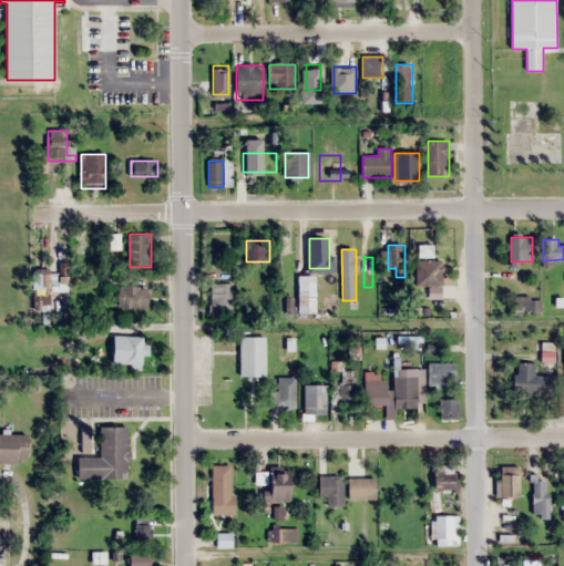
[(417,261),(417,287),(443,287),(443,261),(417,261)]
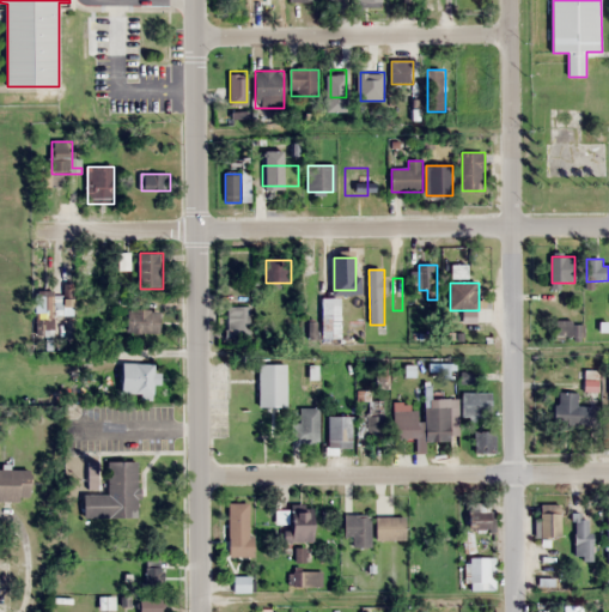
[(55,331),(55,292),(38,292),(38,331),(55,331)]
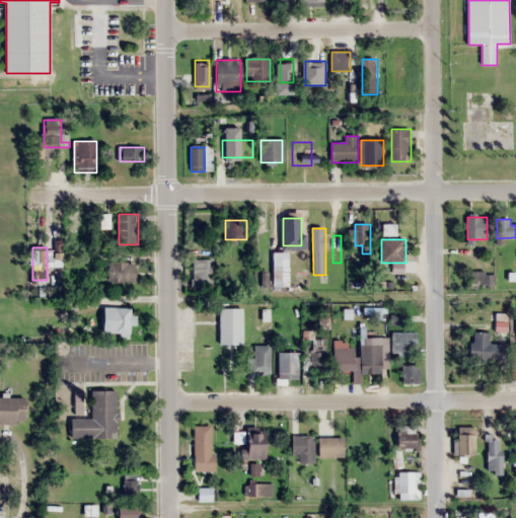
[(213,260),(194,260),(194,286),(213,286),(213,260)]
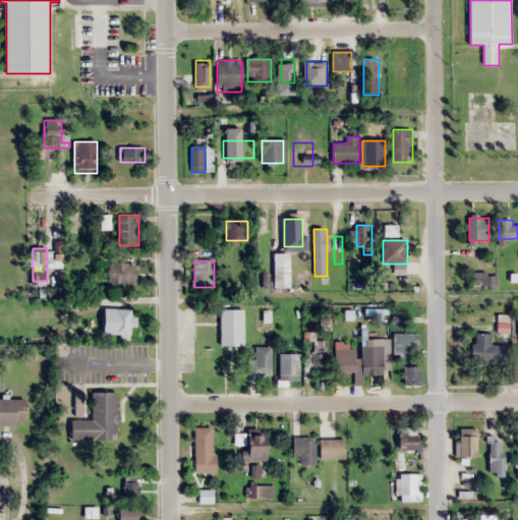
[(109,265),(109,284),(136,284),(136,265),(109,265)]
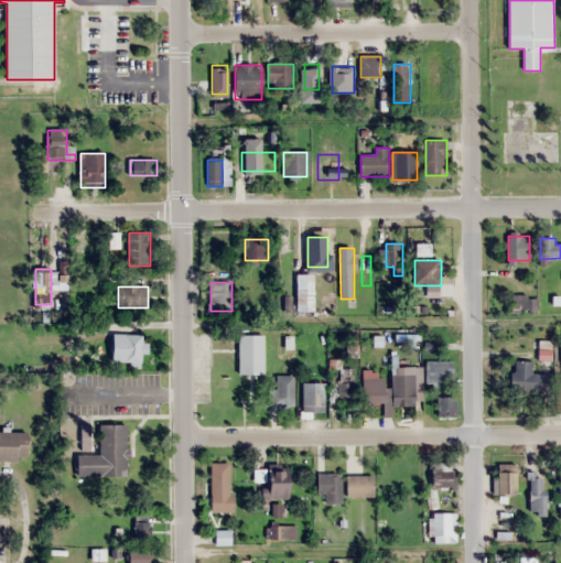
[(514,312),(539,312),(539,296),(514,296),(514,312)]
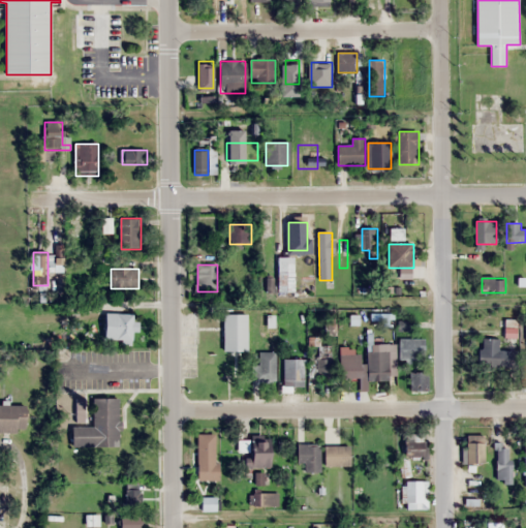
[(105,340),(136,341),(137,315),(106,314),(105,340)]
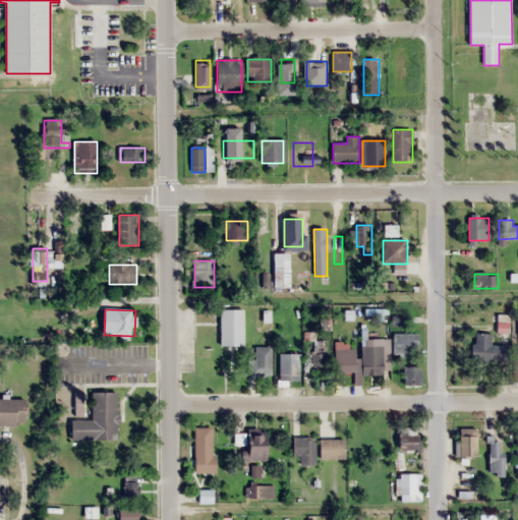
[(245,347),(245,310),(222,310),(222,347),(245,347)]
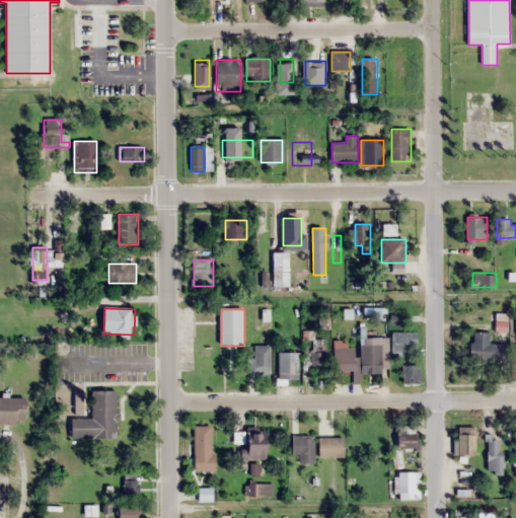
[(509,315),(497,315),(497,329),(509,329),(509,315)]
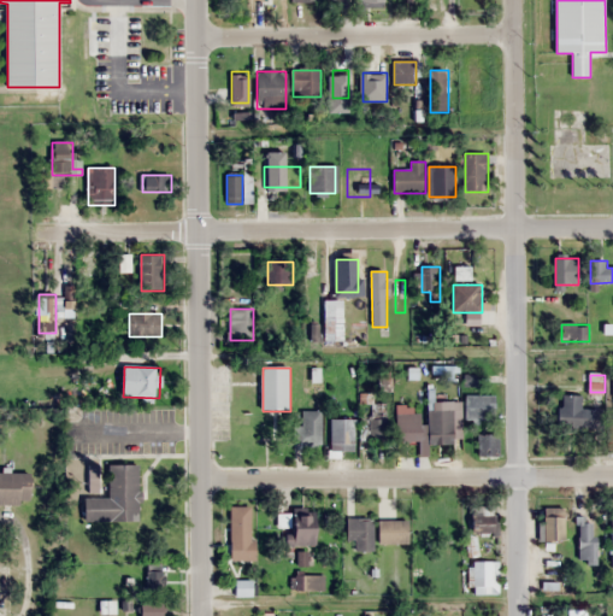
[(496,396),(466,396),(466,420),(496,420),(496,396)]
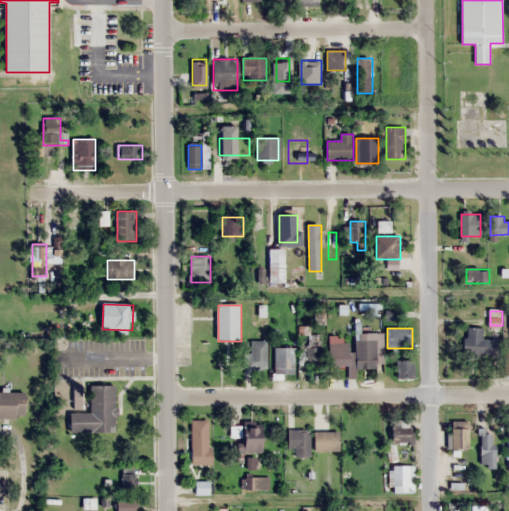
[(465,358),(498,359),(498,339),(484,339),(484,328),(466,328),(465,358)]
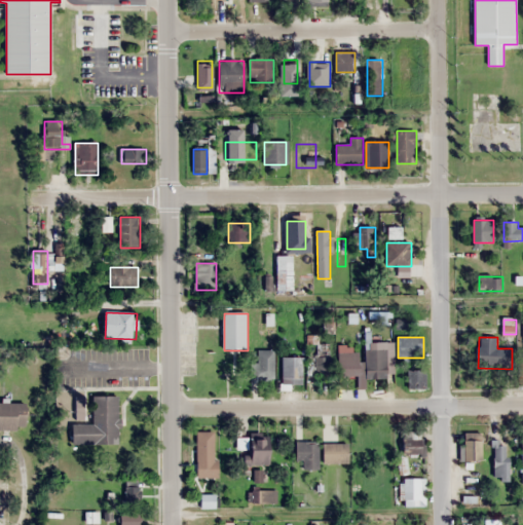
[(253,363),(253,381),(275,381),(275,350),(259,350),(259,363),(253,363)]
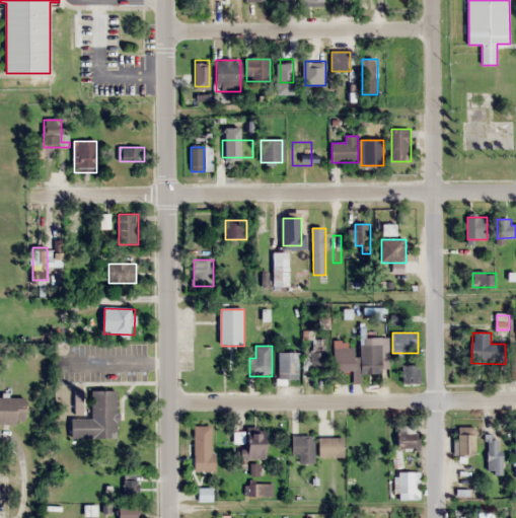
[(383,346),(361,346),(361,374),(383,374),(383,346)]
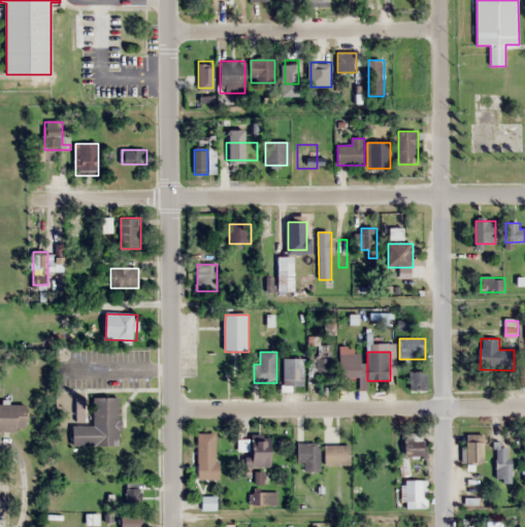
[(341,380),(361,380),(361,353),(341,353),(341,380)]
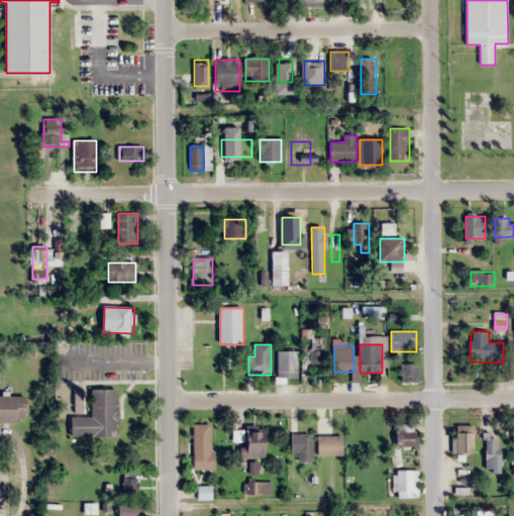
[(326,371),(326,349),(310,349),(310,371),(326,371)]
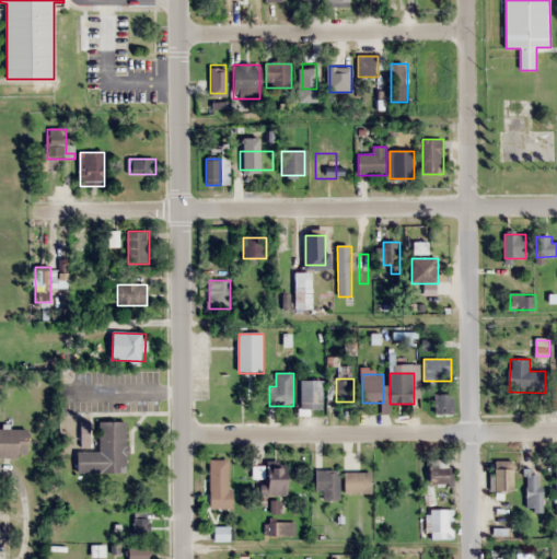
[(302,408),(323,408),(323,381),(302,381),(302,408)]
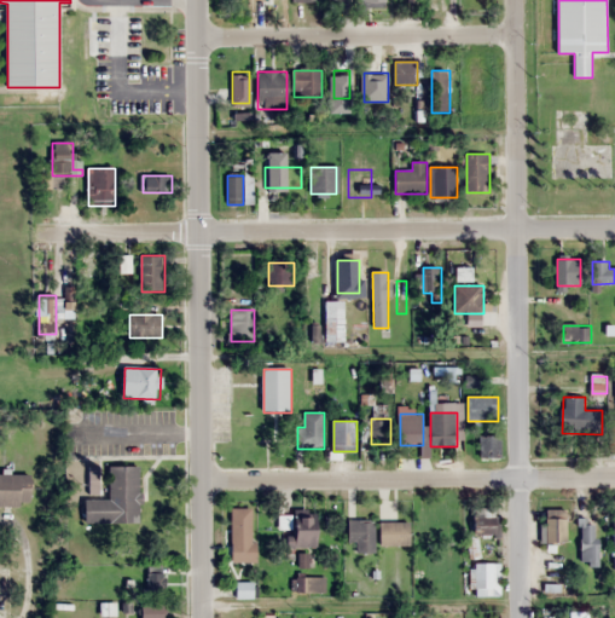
[(500,437),(481,437),(481,458),(500,458),(500,437)]
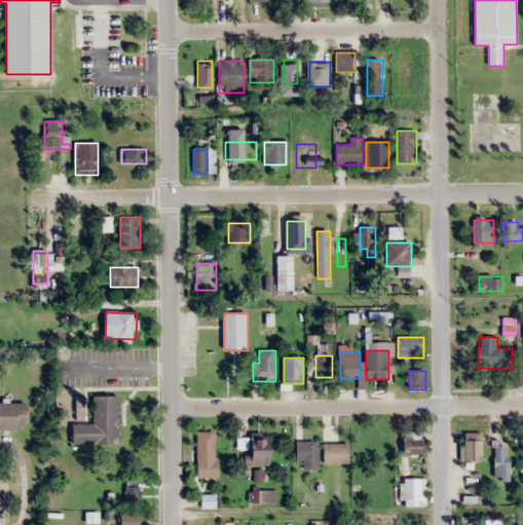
[(119,397),(96,397),(96,425),(75,425),(75,446),(120,446),(119,397)]
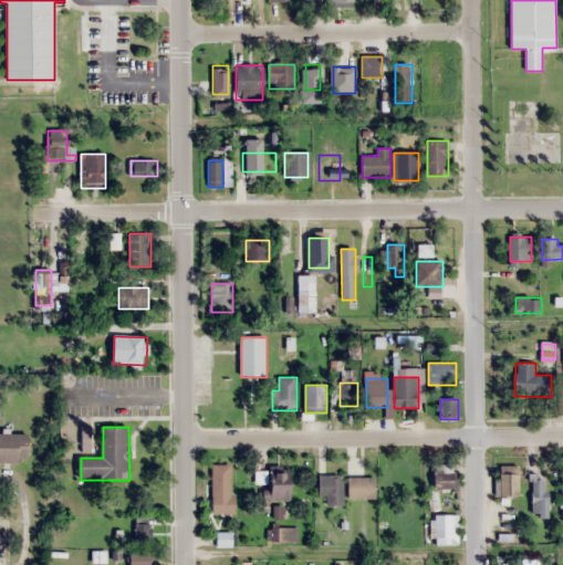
[(0,435),(0,462),(32,462),(32,435),(0,435)]
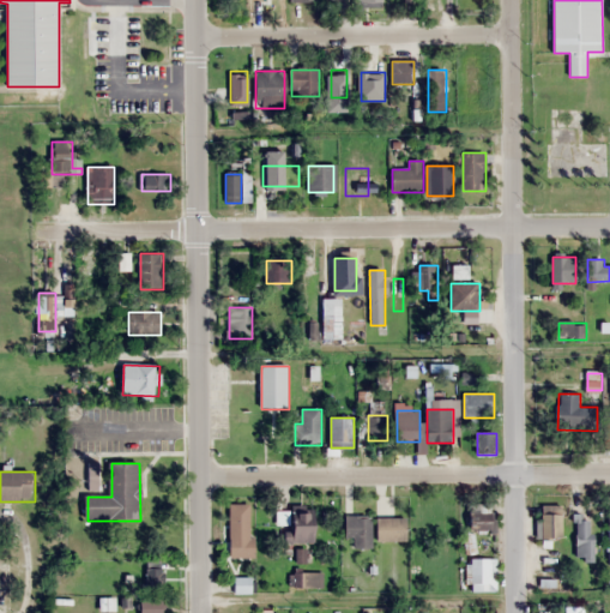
[(482,505),(470,505),(470,532),(497,532),(497,512),(482,512),(482,505)]
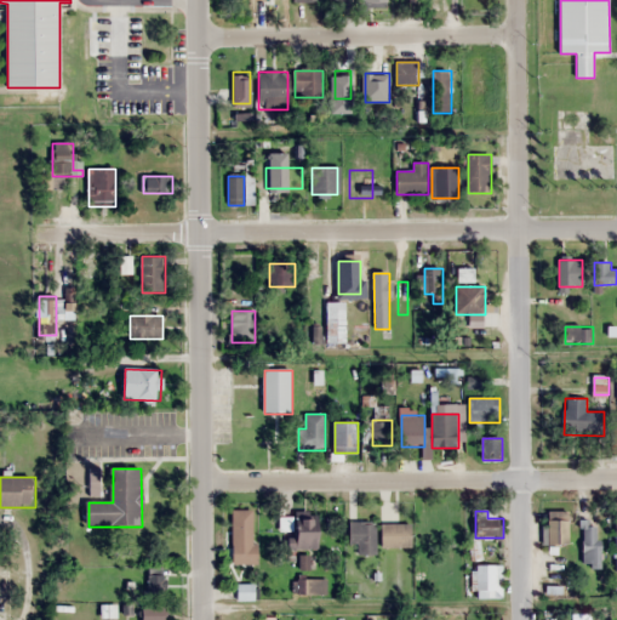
[(569,512),(548,512),(548,546),(569,546),(569,512)]
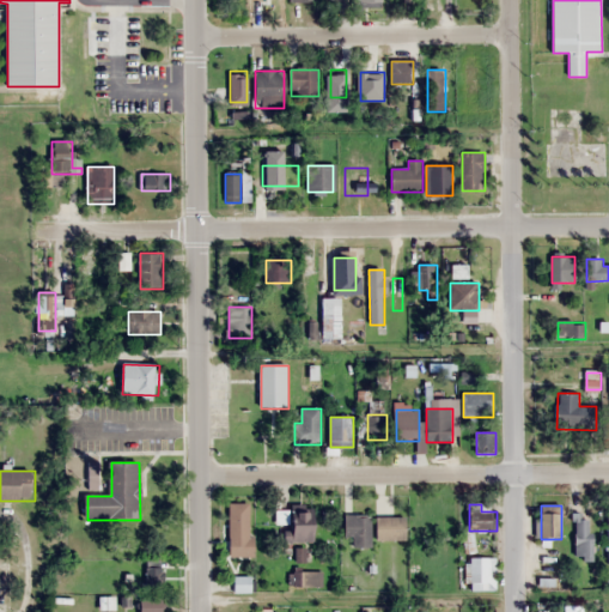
[(314,511),(288,511),(290,544),(315,543),(314,511)]
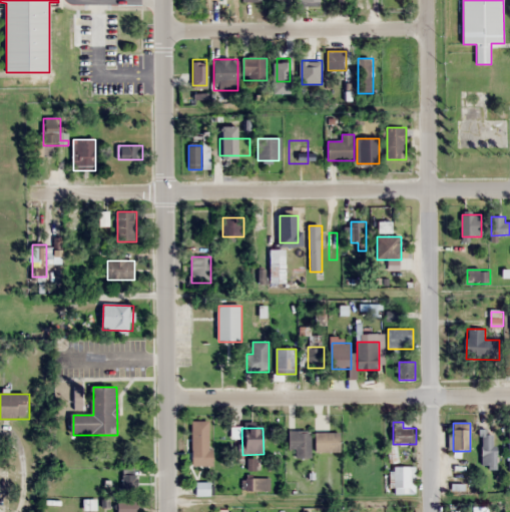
[(312,432),(290,432),(290,451),(296,451),(296,458),(312,458),(312,432)]
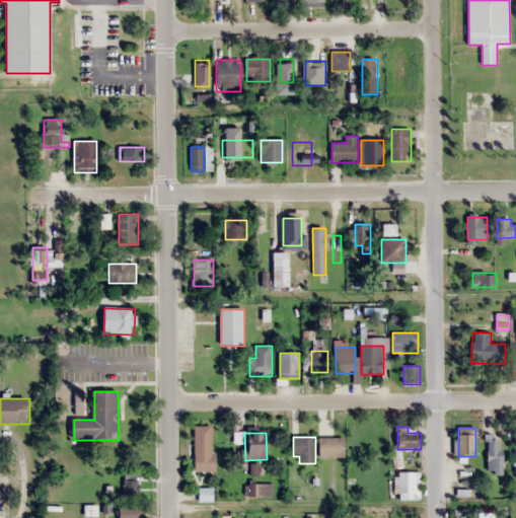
[(489,437),(489,473),(503,473),(503,439),(492,439),(492,437),(489,437)]
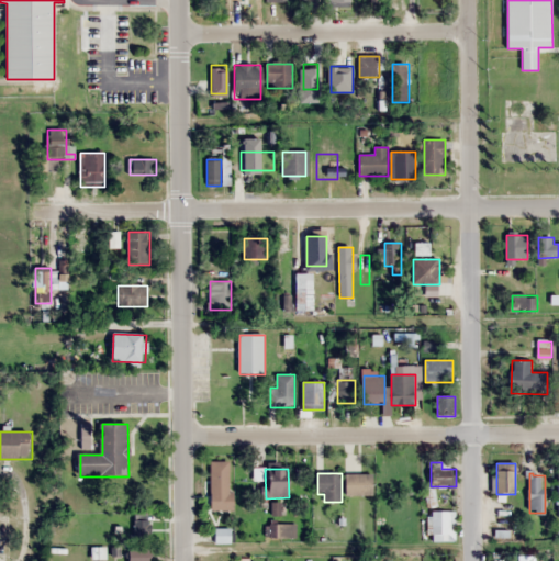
[(346,496),(373,496),(373,474),(346,474),(346,496)]
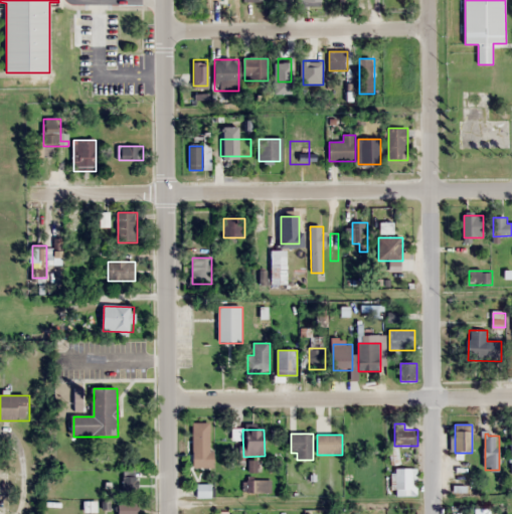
[(193,470),(214,470),(214,445),(193,445),(193,470)]
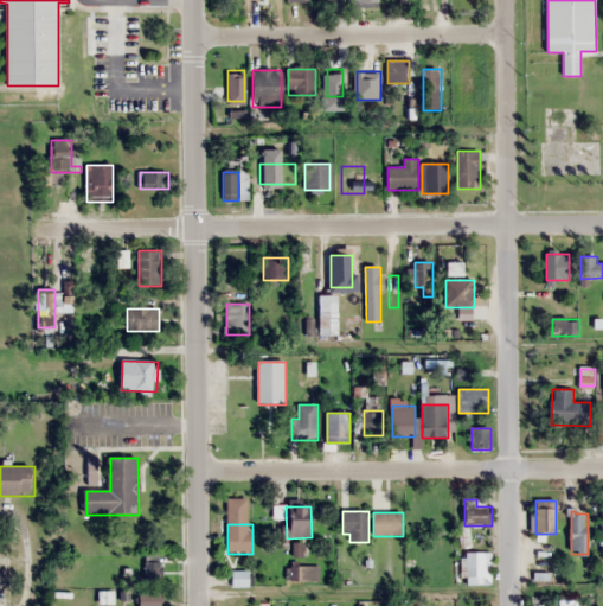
[(487,553),(462,553),(462,579),(487,579),(487,553)]
